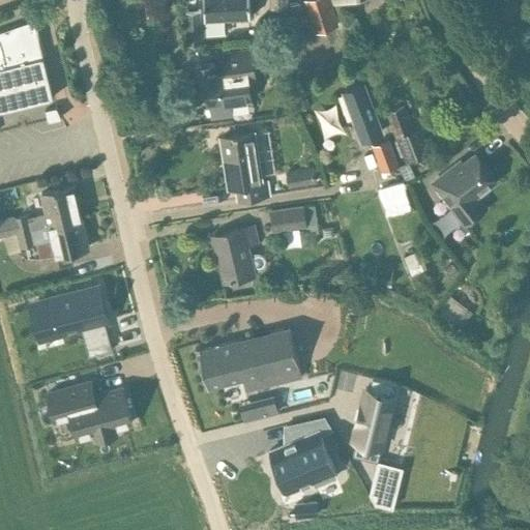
[(157,0),(144,0),(146,17),(159,16),(157,0)]
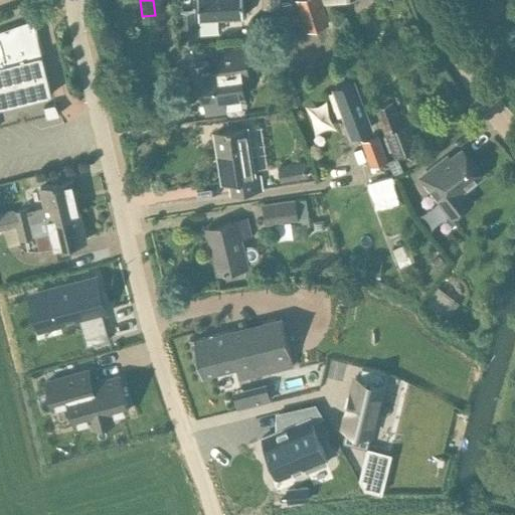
[(221,18),(220,0),(198,0),(199,19),(221,18)]
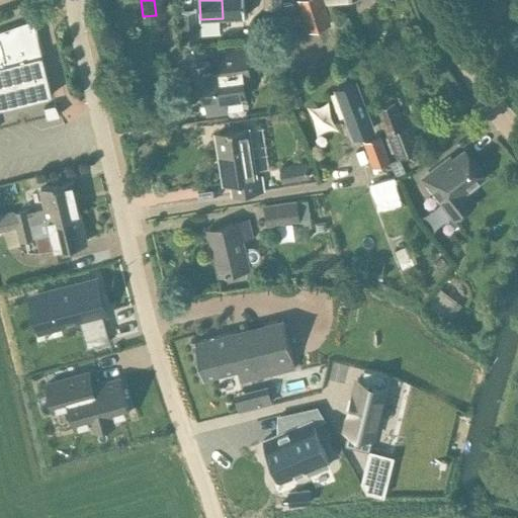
[(222,0),(223,18),(245,16),(244,0),(222,0)]
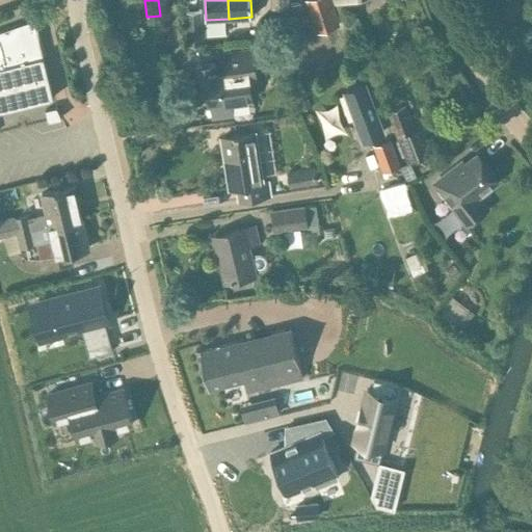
[(271,0),(272,9),(288,9),(287,0),(271,0)]
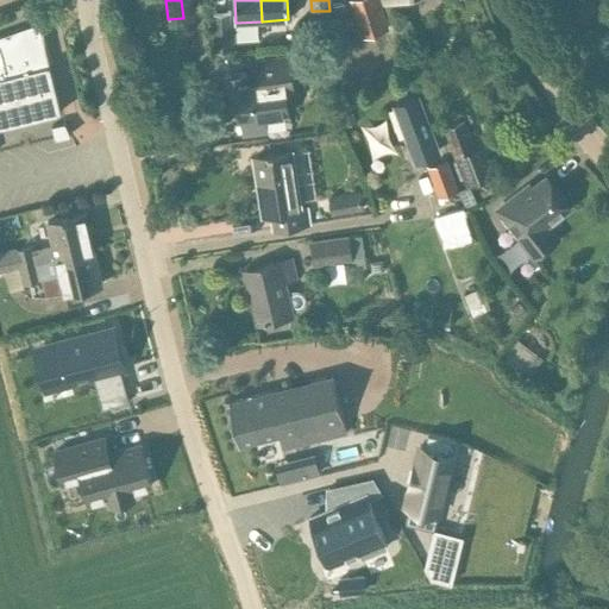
[(363,37),(388,29),(377,0),(352,0),(351,1),(363,37)]
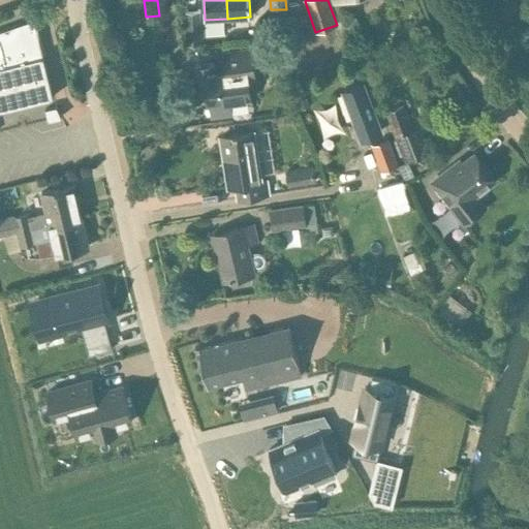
[(186,10),(187,43),(203,42),(200,9),(186,10)]
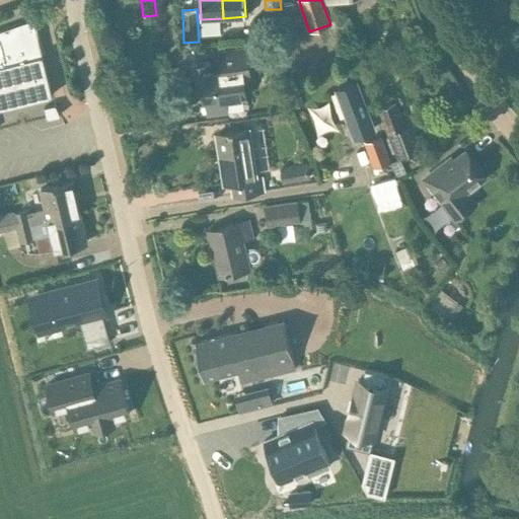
[(347,10),(335,15),(342,33),(355,27),(347,10)]
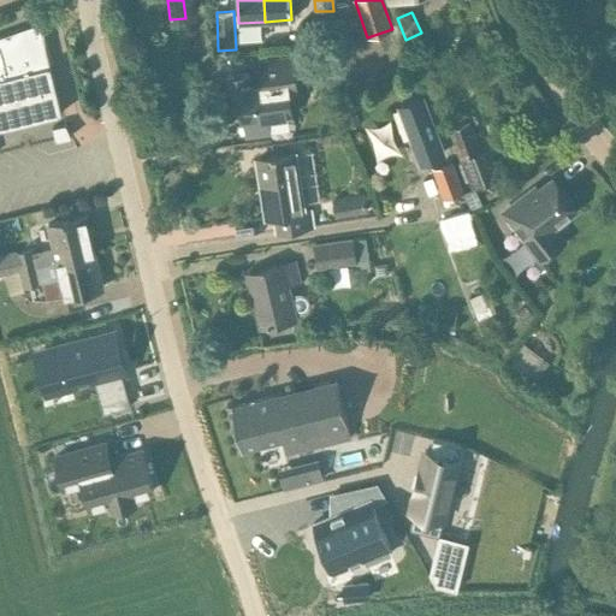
[(0,128),(63,113),(51,66),(49,66),(43,45),(45,45),(43,21),(0,36),(0,128)]
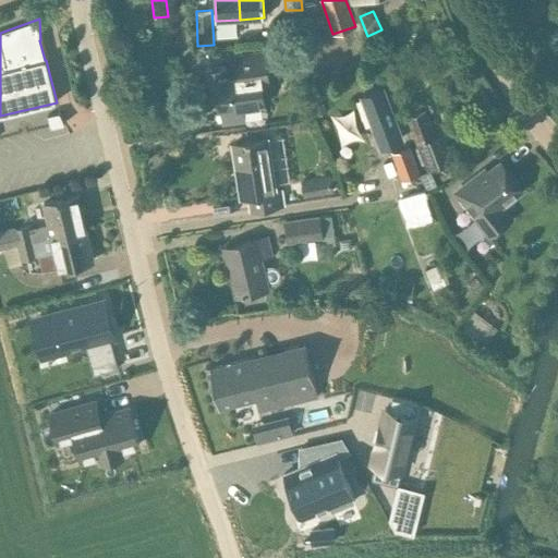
[(237,79),(215,81),(219,111),(221,111),(223,124),(245,121),(244,109),(262,107),(265,107),(265,102),(263,87),(269,86),(267,70),(287,68),(283,41),(264,44),(265,52),(262,53),(240,56),(242,71),(235,72),(237,79)]
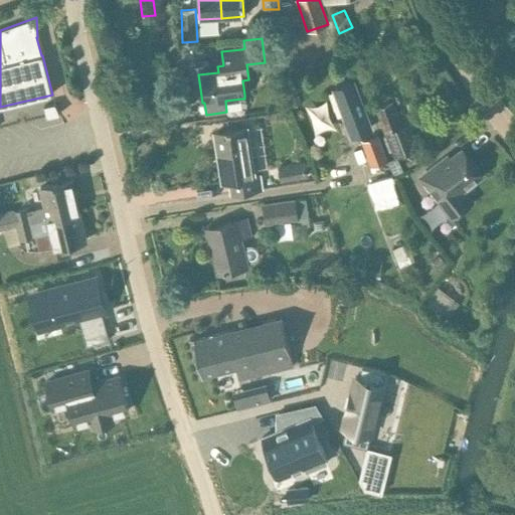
[(370,129),(353,81),(335,89),(353,135),(370,129)]
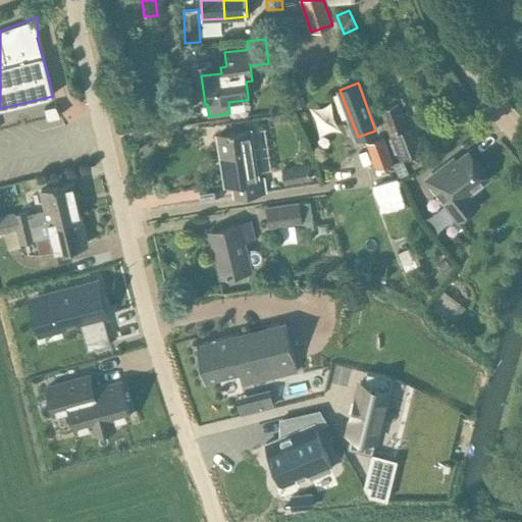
[(303,96),(293,100),(297,109),(306,105),(303,96)]
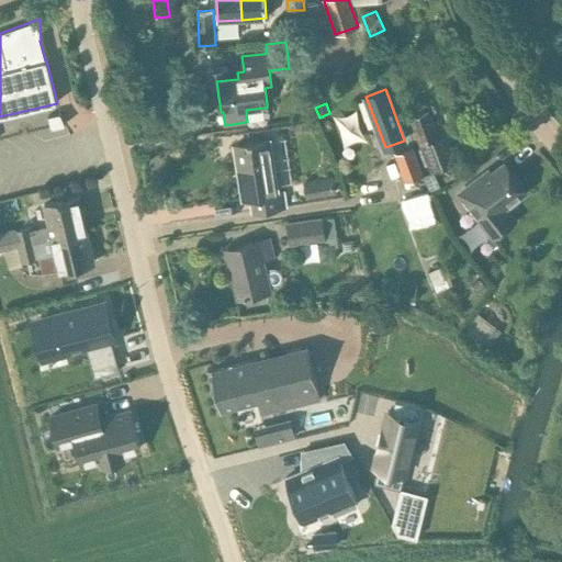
[(411,117),(420,144),(431,170),(458,160),(452,146),(442,149),(428,111),(411,117)]
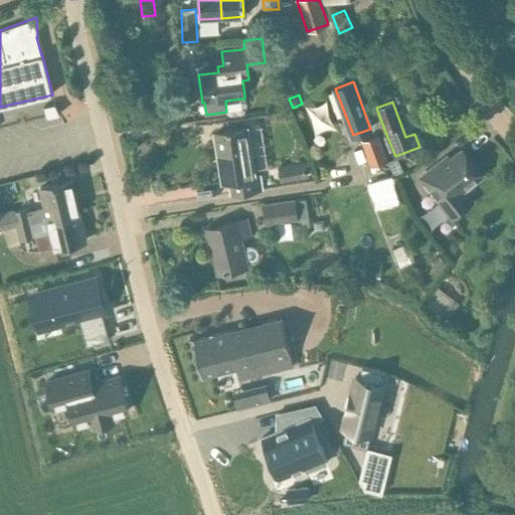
[(55,104),(54,104),(44,106),(47,117),(60,114),(55,104)]
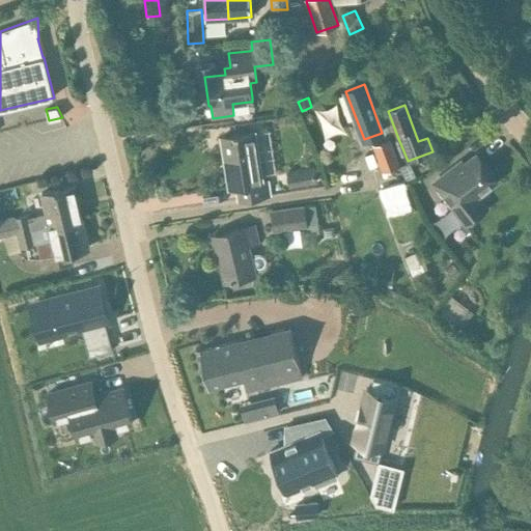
[(256,132),(222,137),(229,188),(238,187),(239,199),(270,195),(268,182),(263,182),(256,132)]
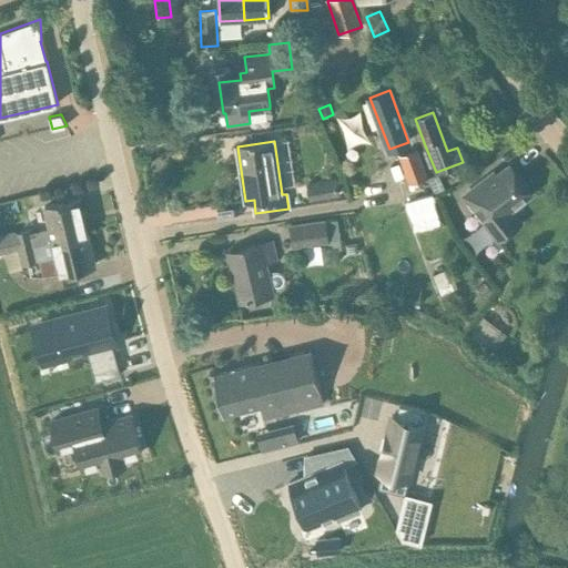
[(401,156),(411,183),(427,178),(417,150),(401,156)]
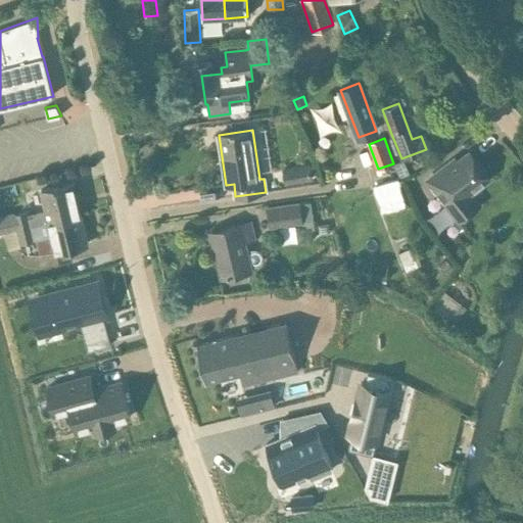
[(469,155),(434,186),(464,222),(483,203),(476,194),(491,180),(469,155)]
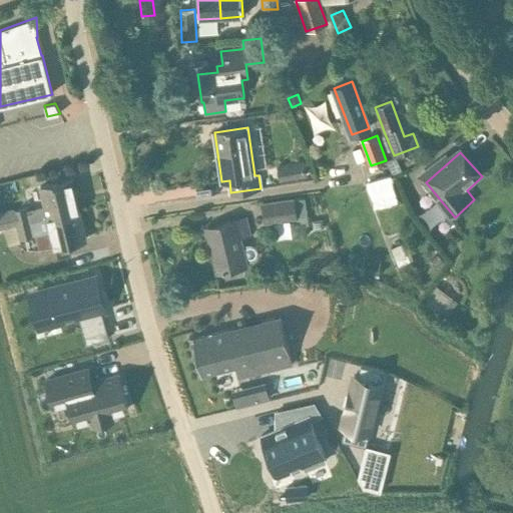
[(281,180),(306,176),(304,162),(279,166),(281,180)]
